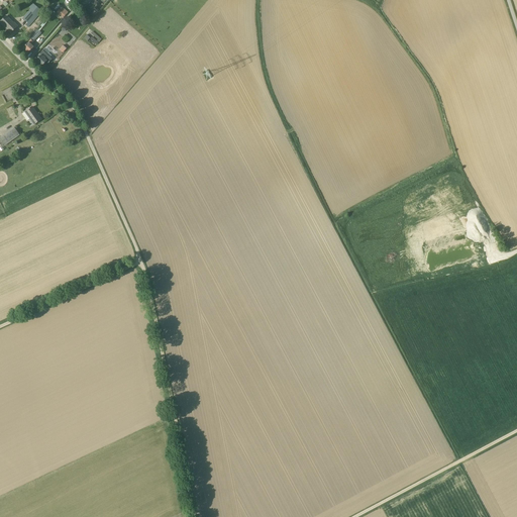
[(6,0),(5,0),(0,5),(0,12),(10,3),(6,0)]
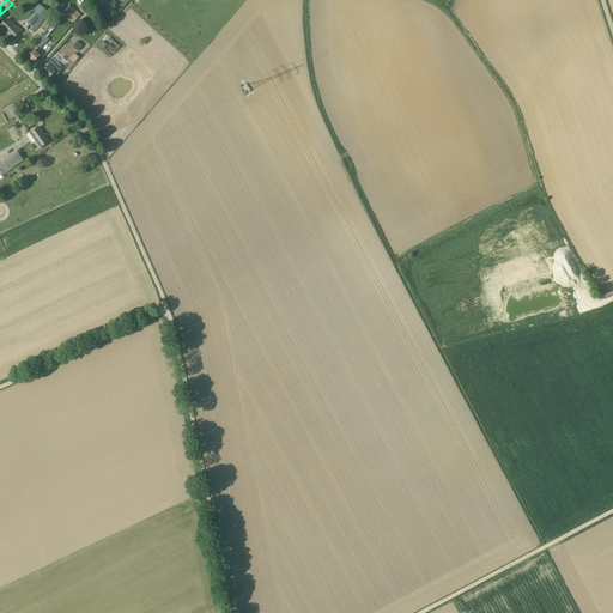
[(119,13),(114,8),(117,5),(113,0),(111,0),(102,10),(111,20),(119,13)]
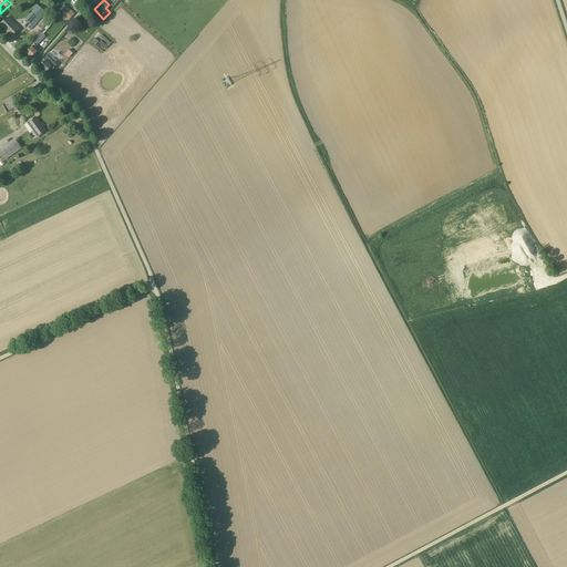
[(45,12),(38,6),(24,21),(32,27),(45,12)]
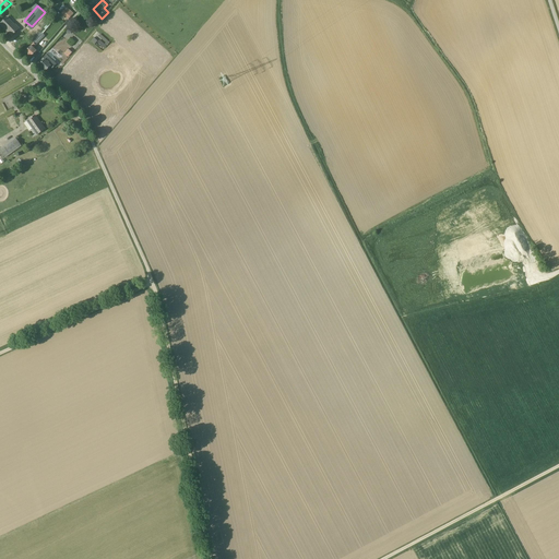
[(15,24),(14,25),(8,18),(4,20),(0,24),(7,32),(8,31),(12,36),(16,31),(20,28),(15,24)]
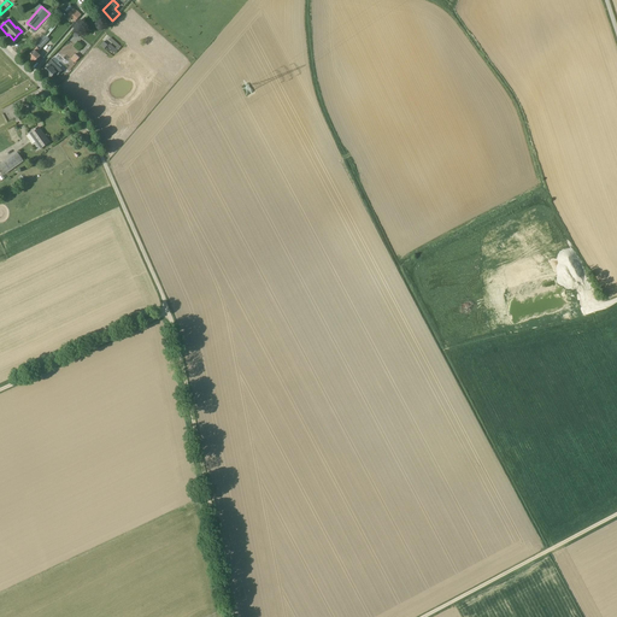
[(41,50),(50,39),(45,35),(36,46),(41,50)]
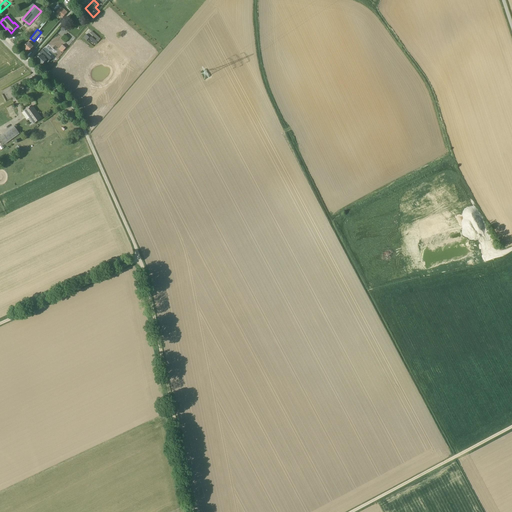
[(94,32),(89,37),(96,44),(101,38),(94,32)]
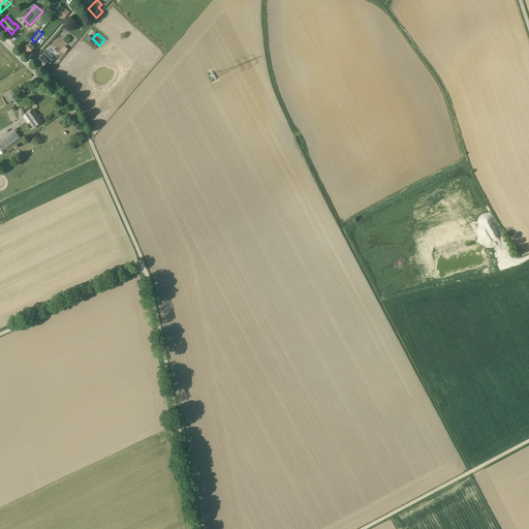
[(34,49),(31,45),(34,42),(32,41),(24,50),(29,55),(34,49)]
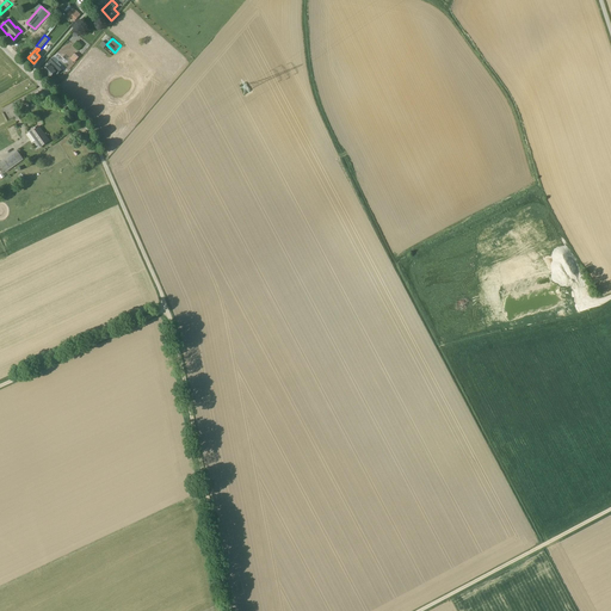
[(62,71),(51,60),(47,63),(49,65),(43,72),(50,79),(55,73),(57,75),(62,71)]
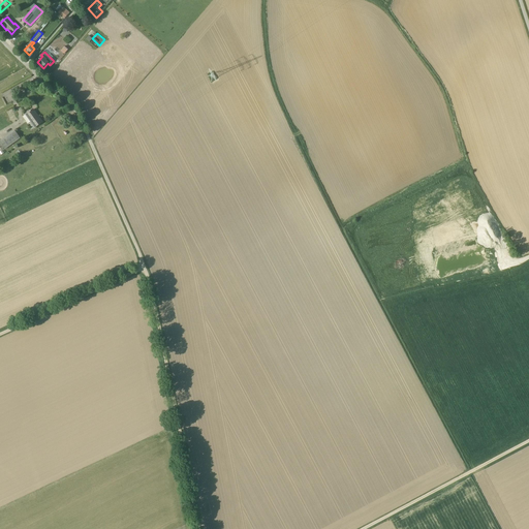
[(42,122),(33,110),(28,114),(23,117),(28,124),(31,122),(35,127),(37,126),(42,122)]
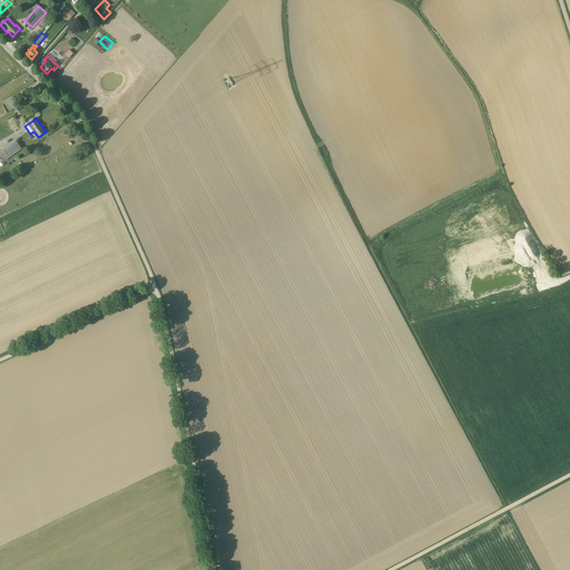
[(21,149),(15,140),(0,151),(0,154),(6,160),(21,149)]
